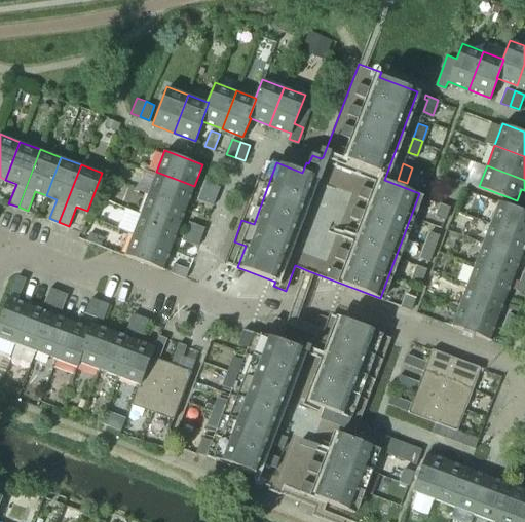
[(187,207),(194,186),(156,172),(149,192),(187,207)]
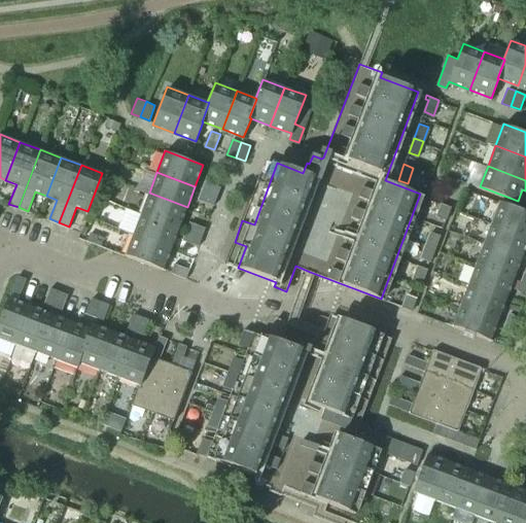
[(217,195),(220,185),(205,180),(202,188),(217,195)]
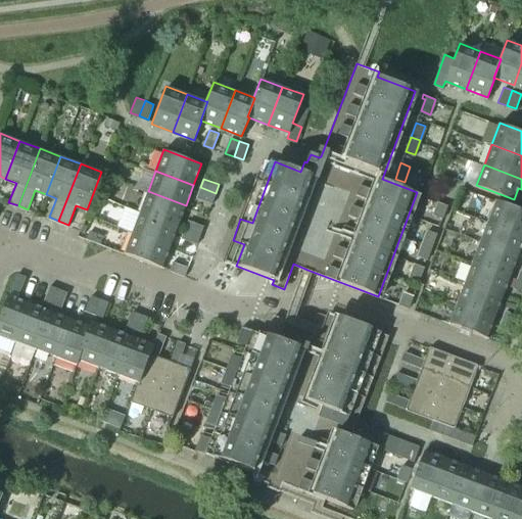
[(212,202),(216,193),(200,187),(197,196),(212,202)]
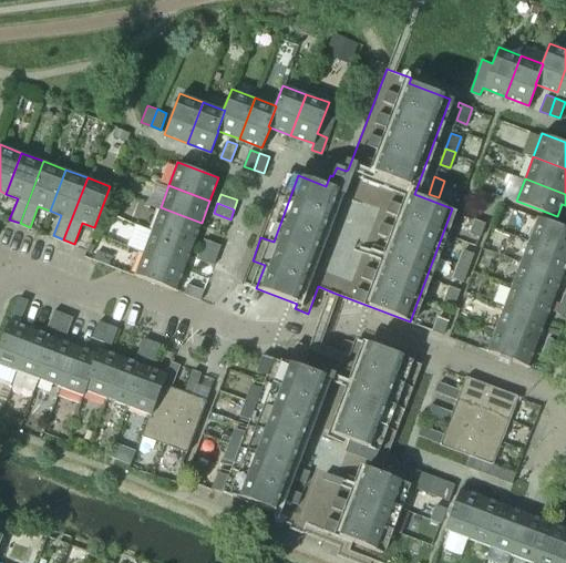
[(193,245),(202,223),(161,207),(152,229),(193,245)]
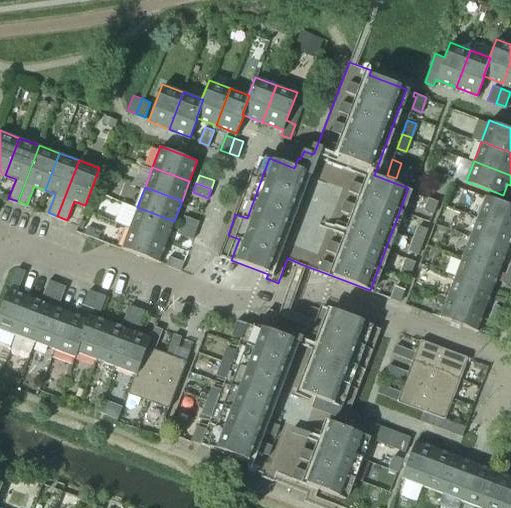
[(510,205),(486,195),(478,216),(510,228),(510,205)]
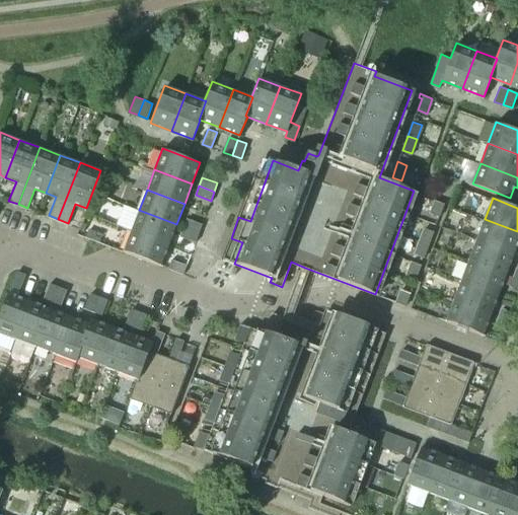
[(439,216),(444,203),(435,199),(430,212),(439,216)]
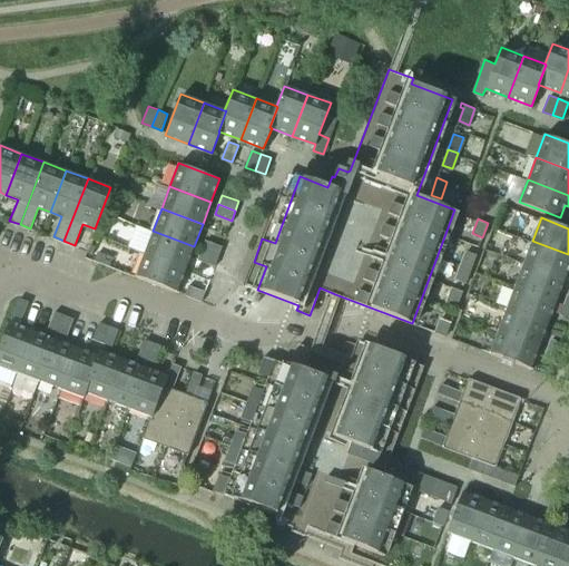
[(186,269),(194,246),(153,231),(145,252),(186,269)]
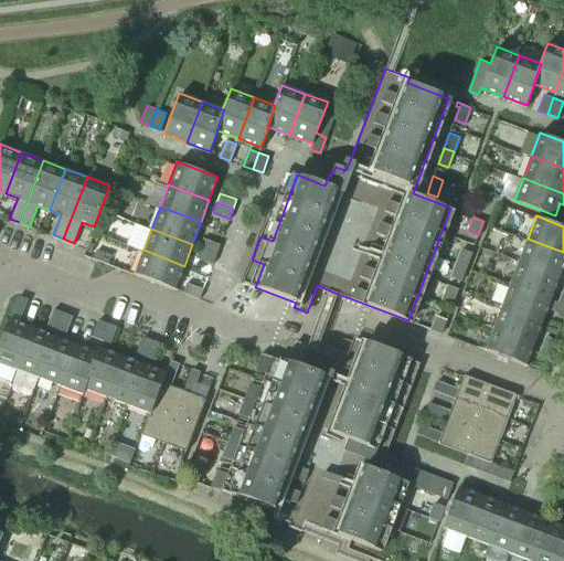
[(216,253),(220,243),(203,236),(200,246),(216,253)]
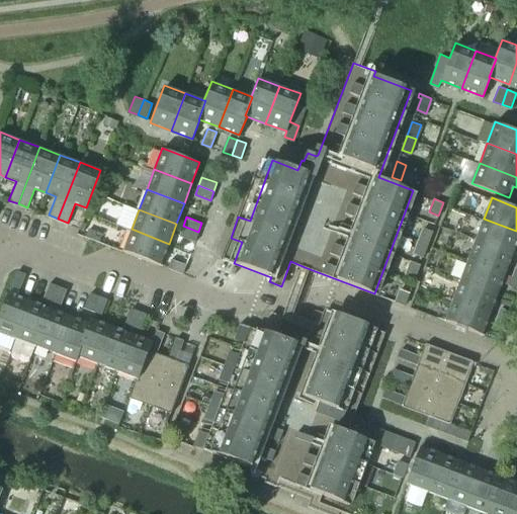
[(513,253),(516,243),(516,231),(484,219),(476,239),(513,253)]
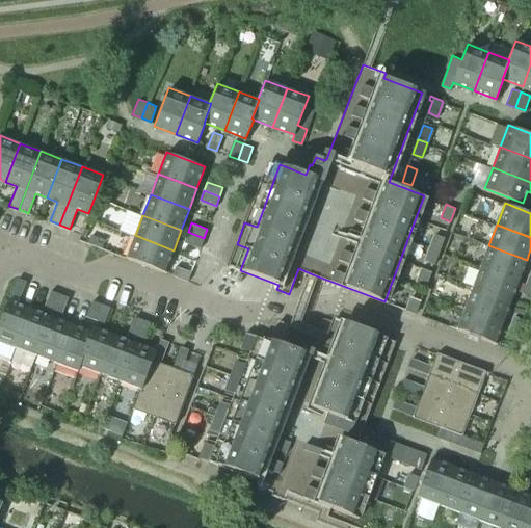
[(201,246),(204,238),(188,232),(185,241),(201,246)]
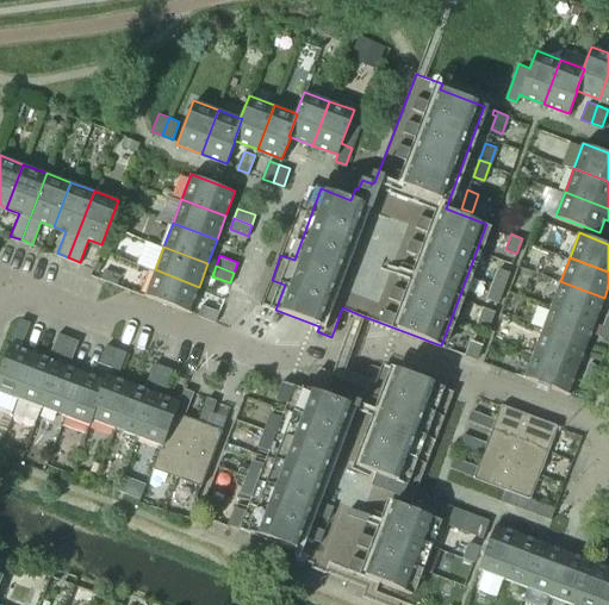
[(503,286),(509,270),(498,267),(492,282),(503,286)]
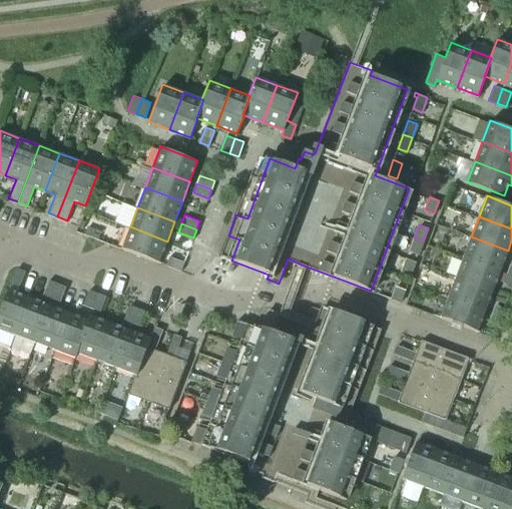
[(159,262),(167,241),(130,226),(122,247),(159,262)]
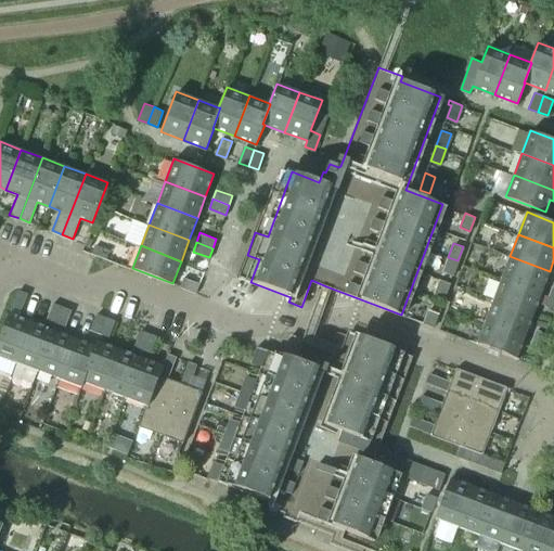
[(542,293),(550,271),(510,256),(502,278),(542,293)]
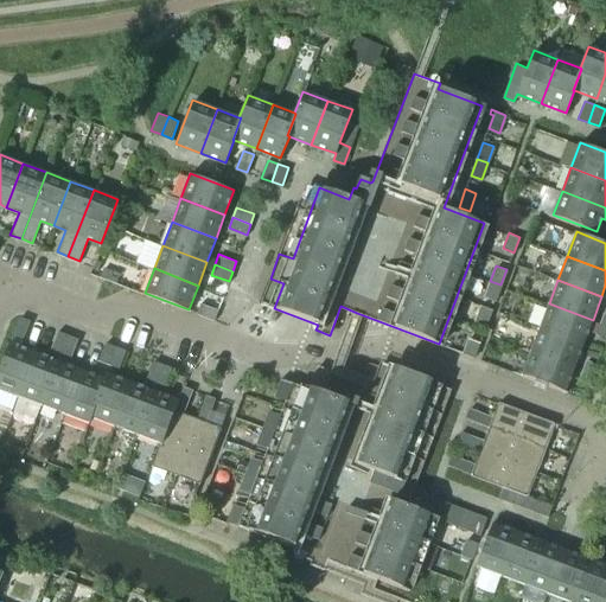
[(495,300),(501,285),(490,281),(484,296),(495,300)]
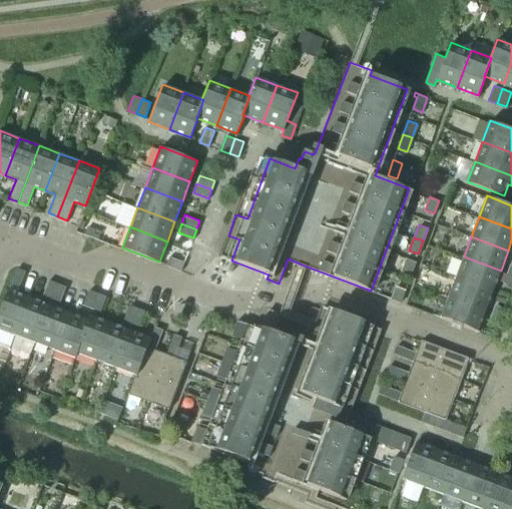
[(181,270),(184,261),(169,256),(166,265),(181,270)]
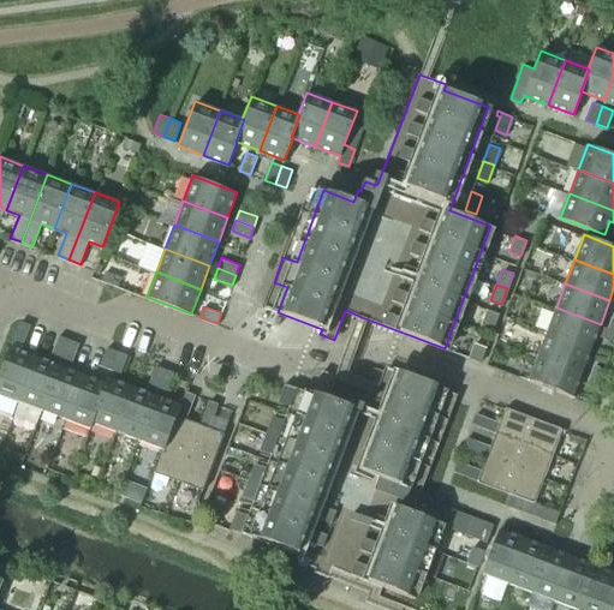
[(591,347),(601,324),(556,308),(547,330),(591,347)]
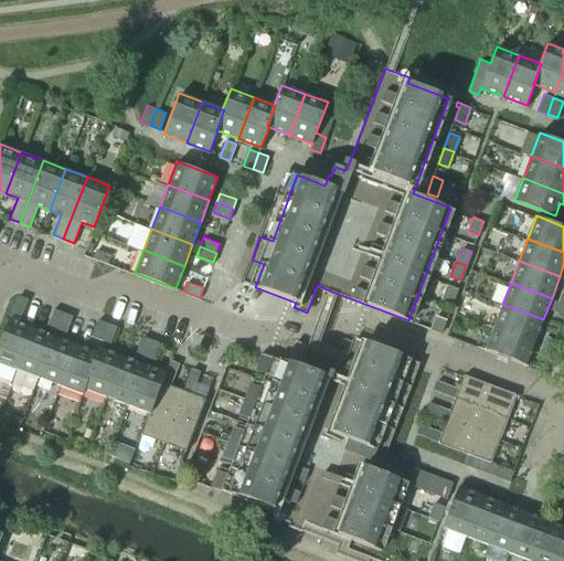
[(453,302),(458,287),(448,284),(443,298),(453,302)]
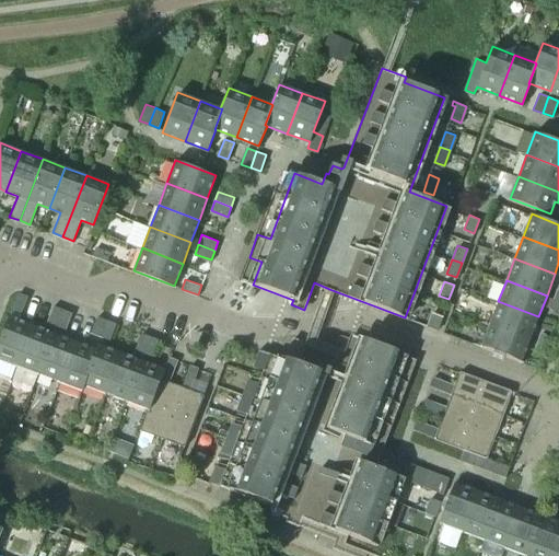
[(22,311),(28,296),(19,291),(12,308),(22,311)]
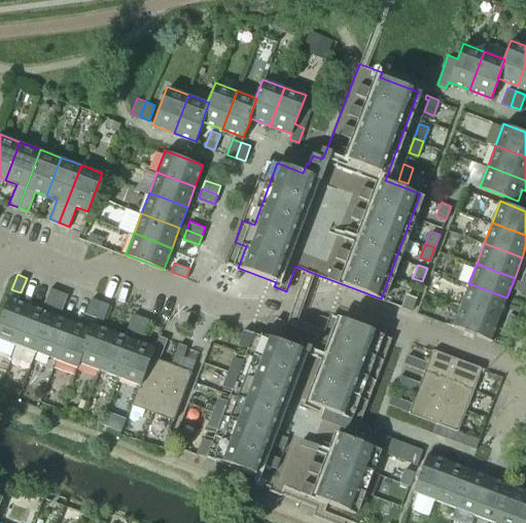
[(499,318),(506,298),(468,283),(461,304),(499,318)]
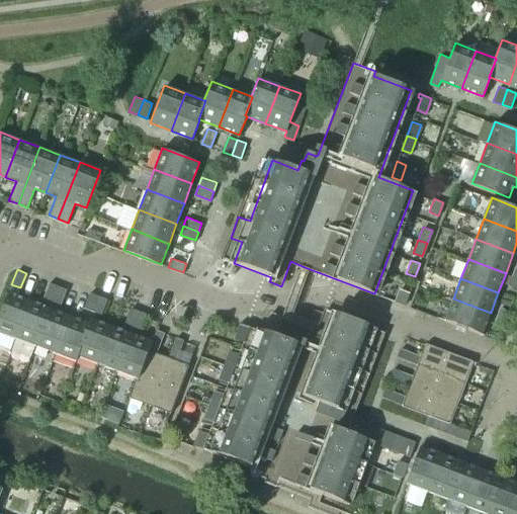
[(53,300),(58,284),(50,281),(44,296),(53,300)]
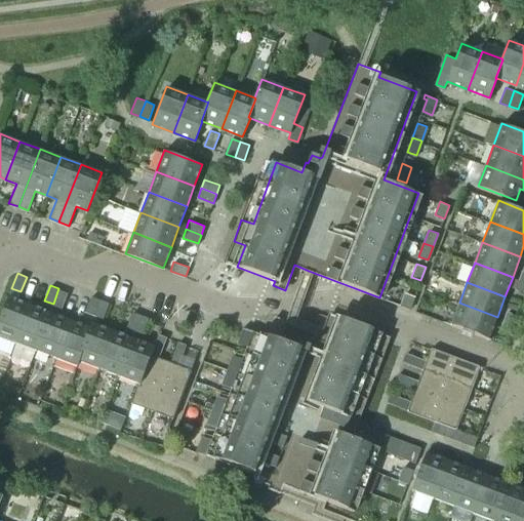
[(63,307),(68,292),(58,288),(53,304),(63,307)]
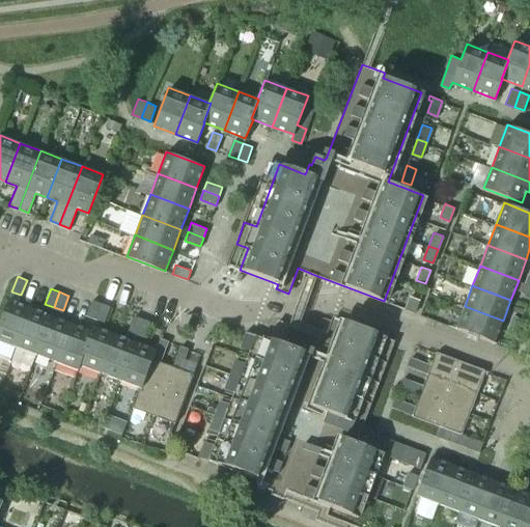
[(414,312),(419,298),(410,295),(405,308),(414,312)]
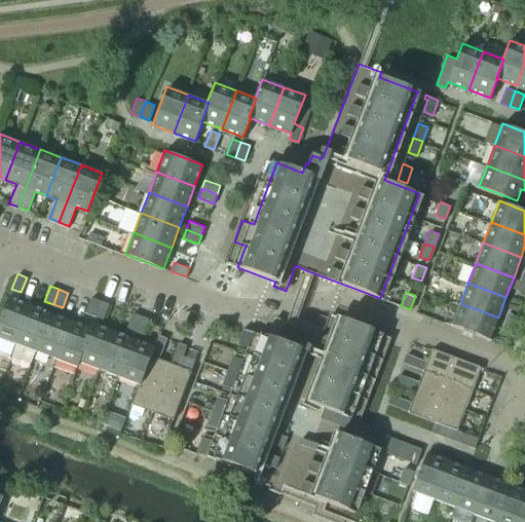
[(0,335),(15,342),(30,304),(9,296),(0,319),(0,335)]
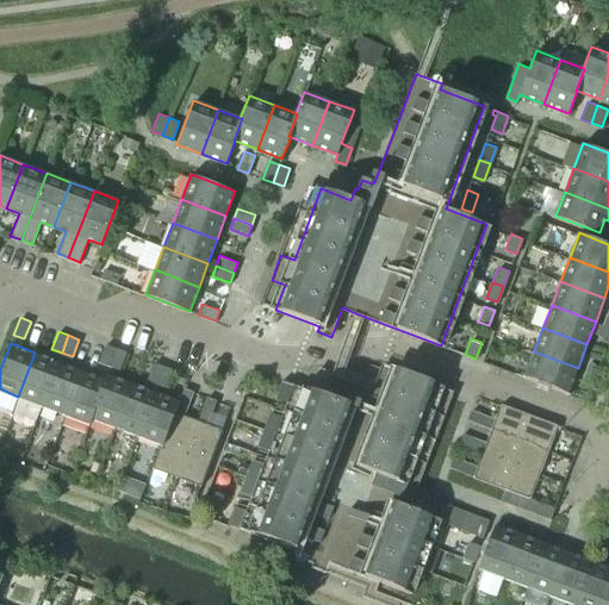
[(110,365),(117,347),(106,343),(99,361),(110,365)]
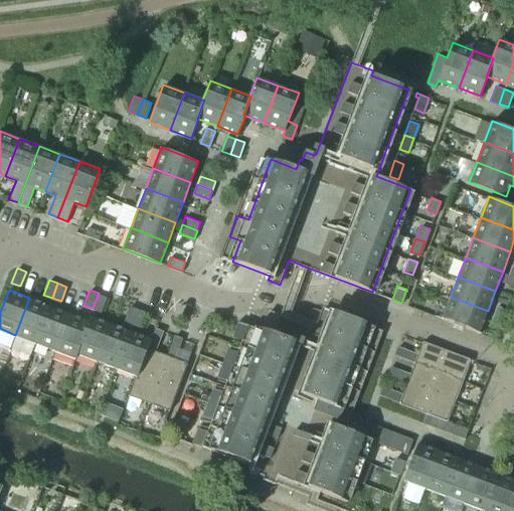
[(102,311),(107,297),(99,293),(93,308),(102,311)]
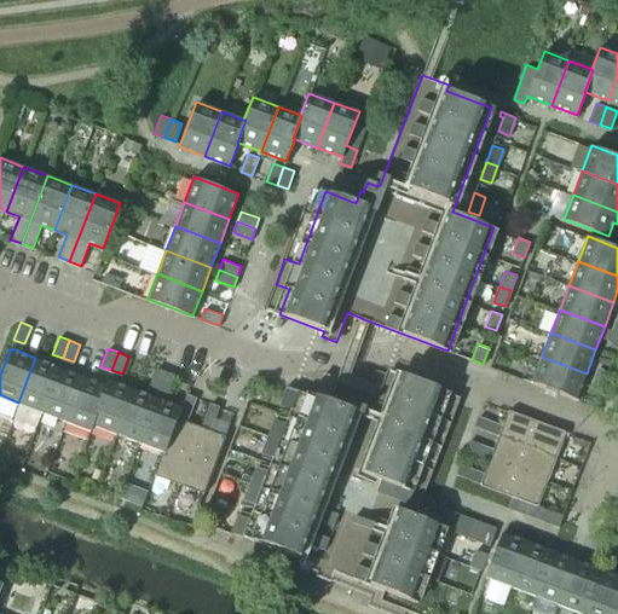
[(577,399),(587,374),(542,357),(532,382),(577,399)]
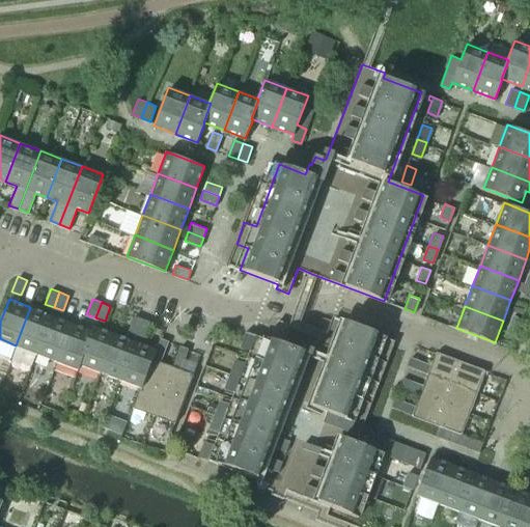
[(36,353),(51,314),(30,307),(16,345),(36,353)]
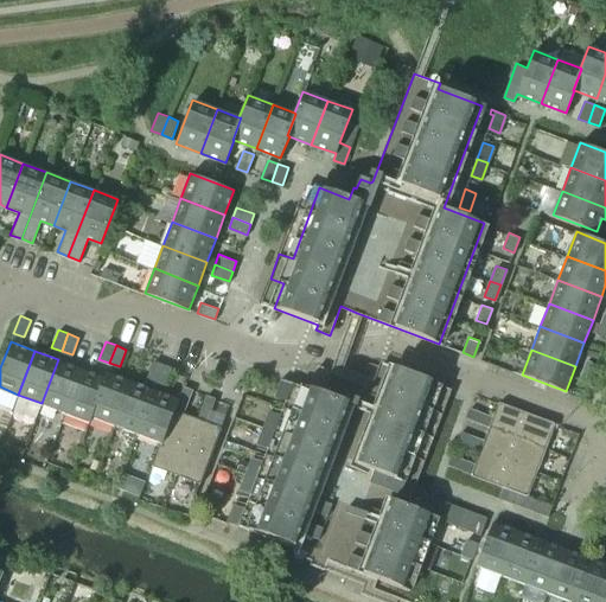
[(65,412),(82,367),(58,359),(42,403),(65,412)]
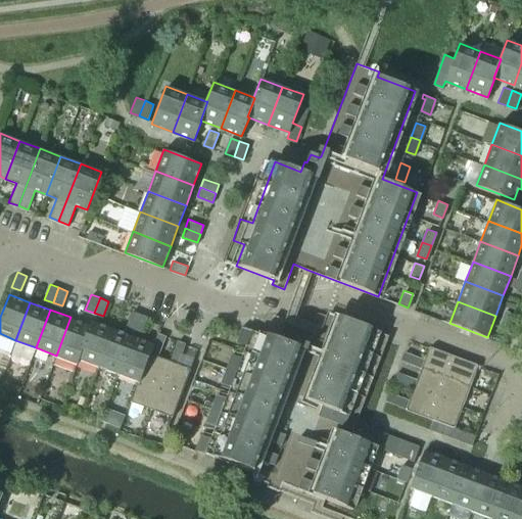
[(136,328),(141,314),(132,310),(127,325),(136,328)]
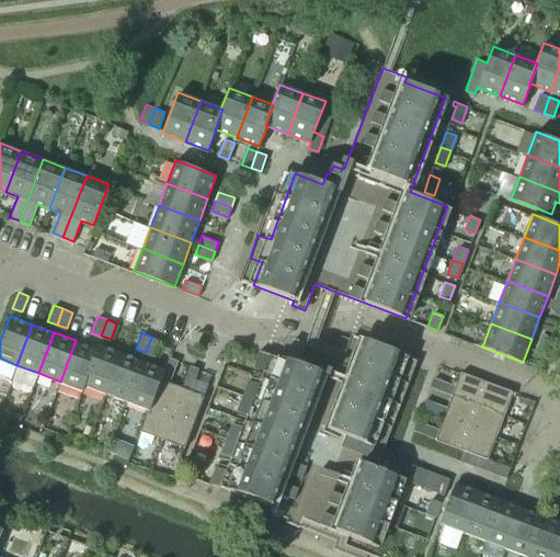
[(555,348),(559,338),(543,332),(539,342),(555,348)]
